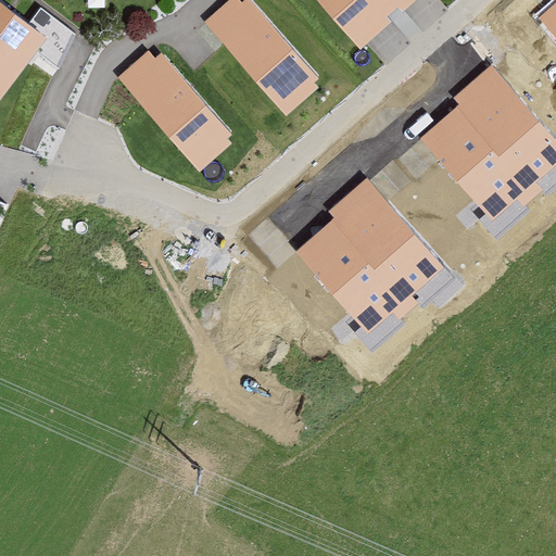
[(77,32),(41,7),(32,21),(0,0),(0,104),(36,52),(54,65),(77,32)]
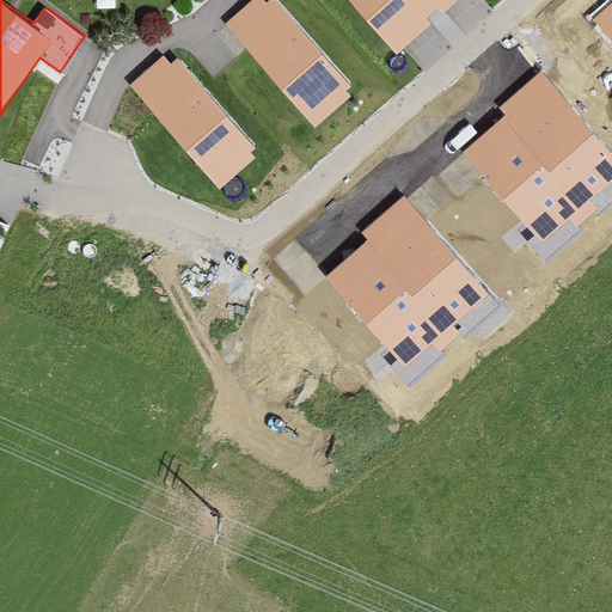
[(273,0),(256,0),(227,24),(316,130),(357,95),(273,0)]
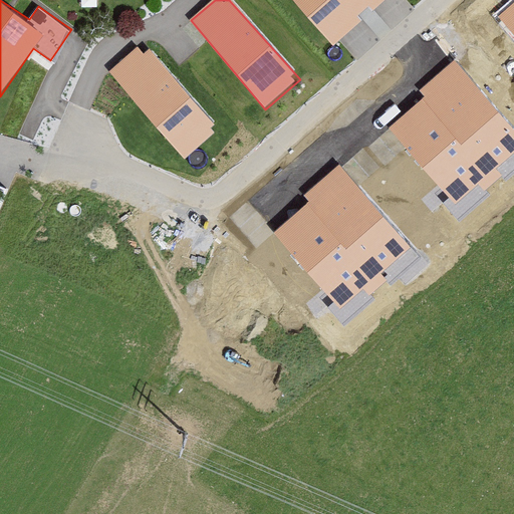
[(291,0),(332,47),(386,0),(291,0)]
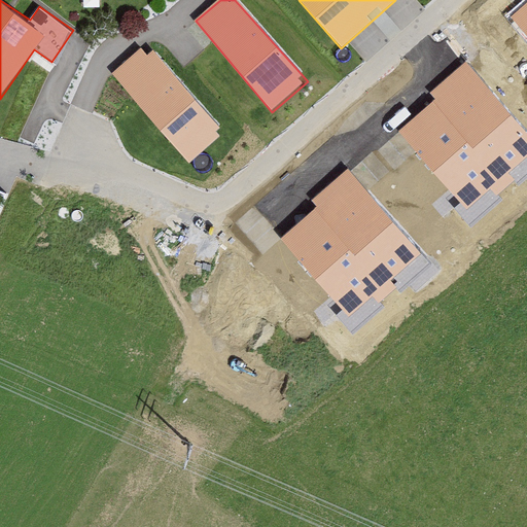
[(526,5),(512,20),(526,36),(526,5)]
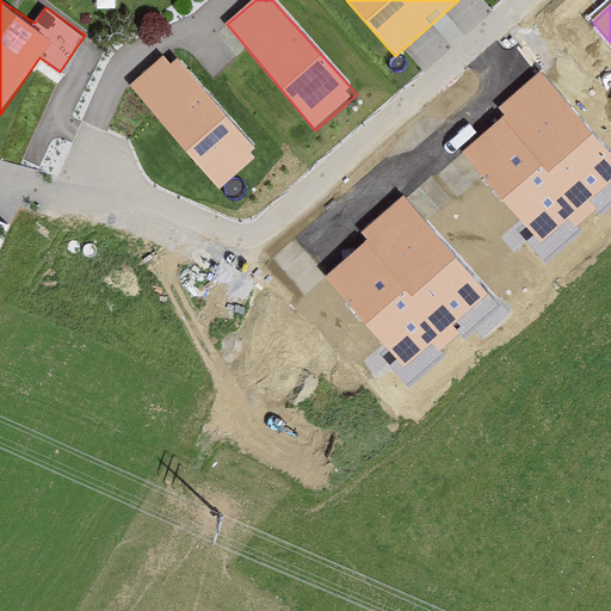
[(172,53),(133,86),(221,191),(263,155),(172,53)]
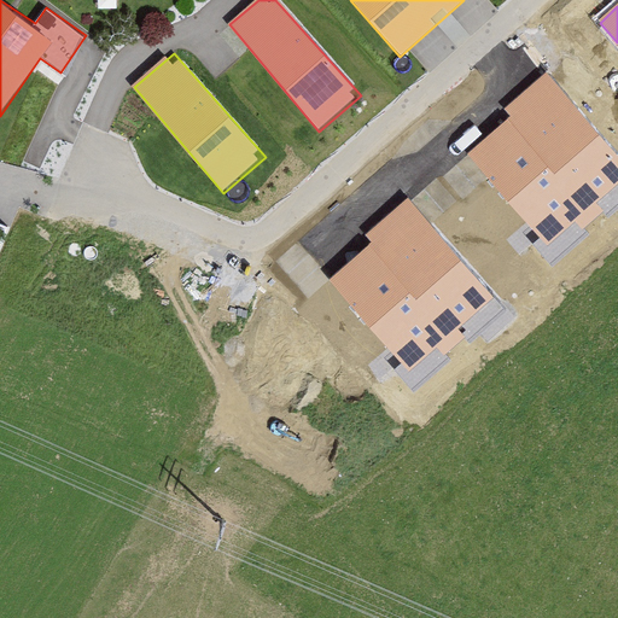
[(512,117),(468,153),(549,244),(617,181),(617,149),(548,71),(505,108),(512,117)]
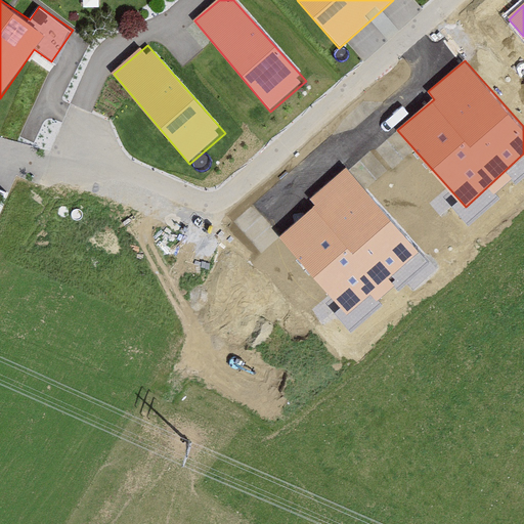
[(317,207),(280,237),(349,313),(421,249),(348,168),(311,199),(317,207)]
